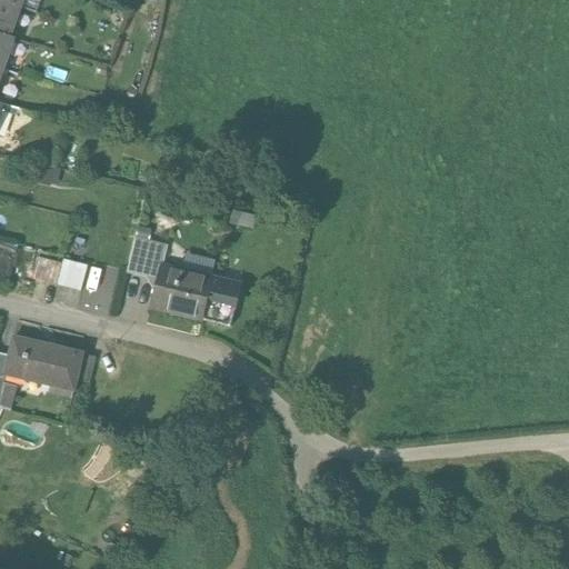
[(19,9),(0,1),(0,36),(8,39),(19,9)]
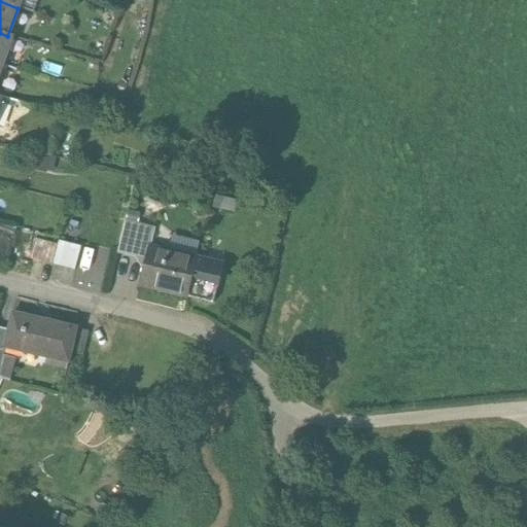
[(7,36),(0,33),(0,65),(1,65),(11,37),(7,36)]
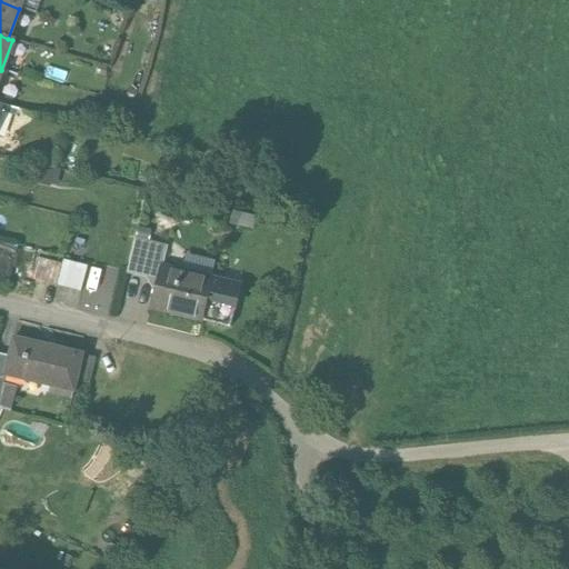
[(60,171),(35,166),(31,181),(57,187),(60,171)]
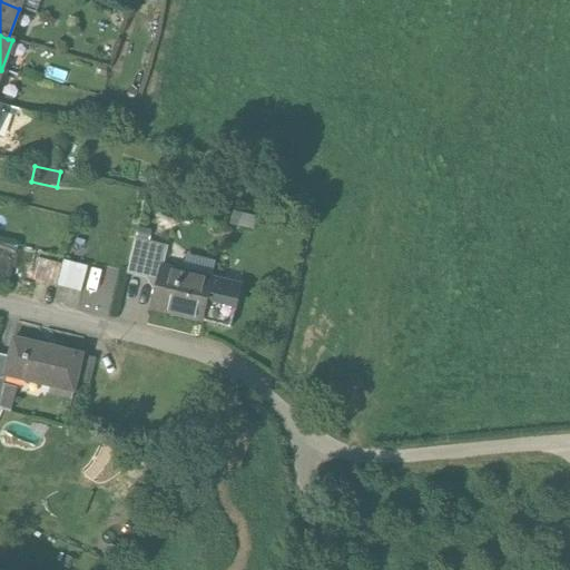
[(166,249),(135,242),(127,272),(157,278),(160,268),(161,268),(166,249)]
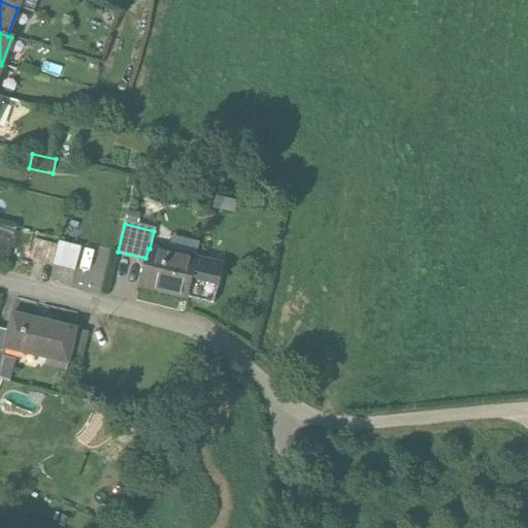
[(33,260),(78,268),(84,243),(37,235),(33,260)]
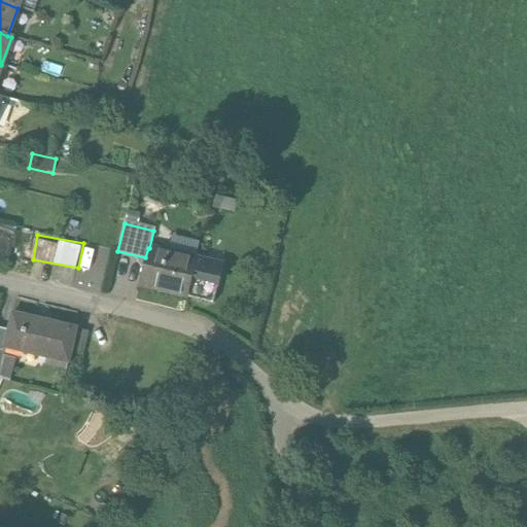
[(149,248),(148,248),(145,257),(139,286),(186,297),(196,259),(149,248)]
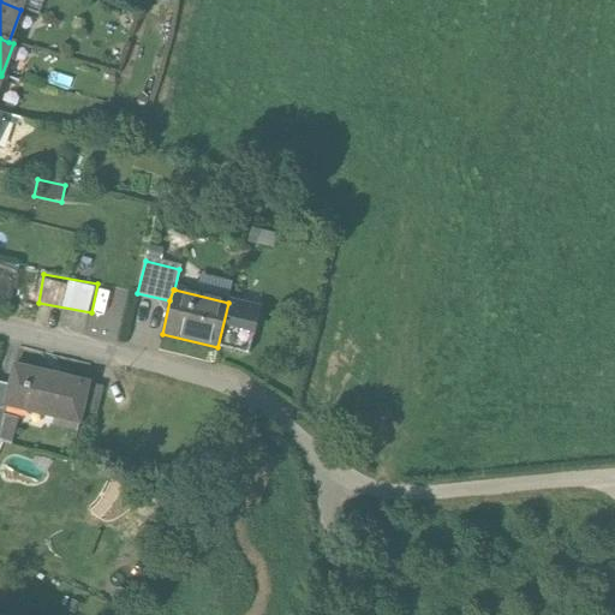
[(89,384),(15,366),(10,386),(5,405),(6,406),(79,423),(82,412),(89,384)]
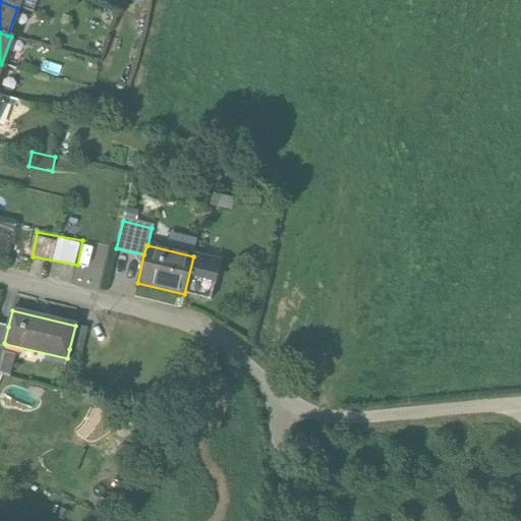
[(87,329),(75,326),(69,349),(81,352),(87,329)]
